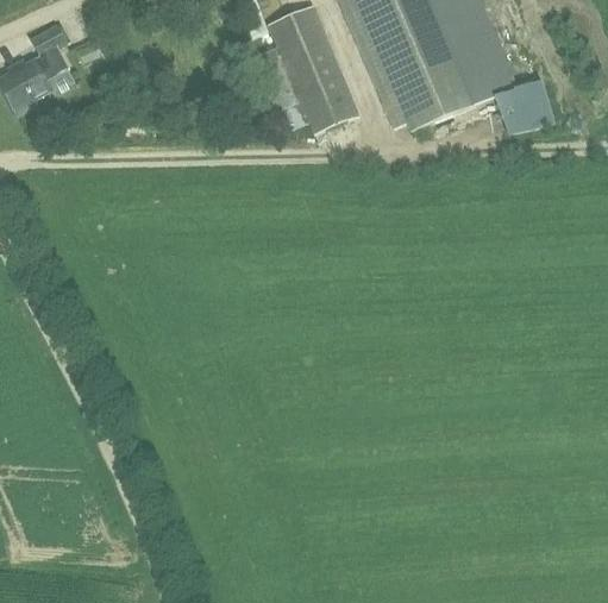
[(337,0),(392,127),(406,123),(409,131),(472,105),(427,0),(337,0)]
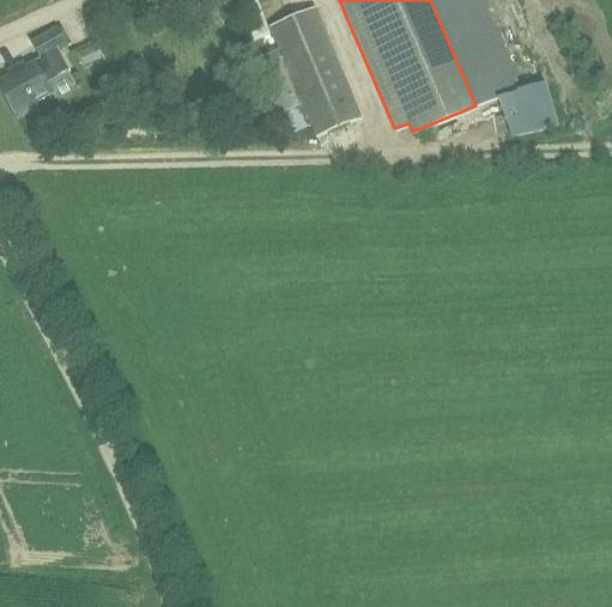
[(314,133),(358,114),(311,4),(267,23),(314,133)]
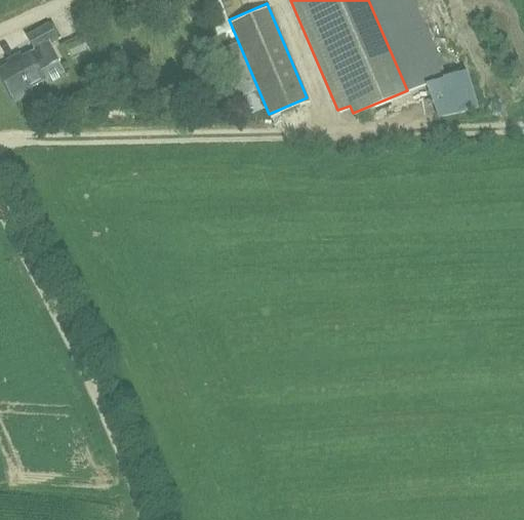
[(56,38),(47,22),(26,34),(35,48),(0,67),(0,73),(12,95),(43,78),(38,69),(57,57),(48,42),(56,38)]
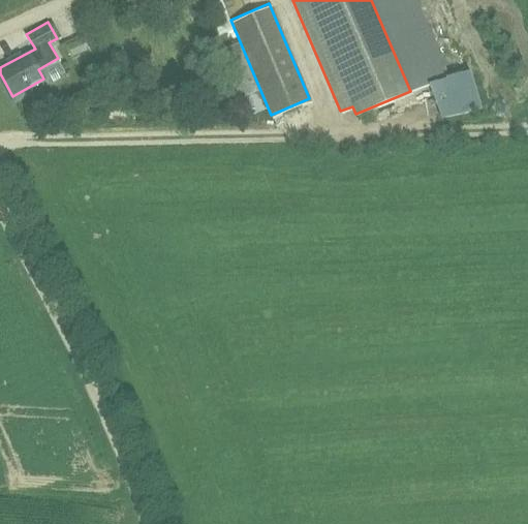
[(129,108),(131,97),(115,94),(113,104),(129,108)]
